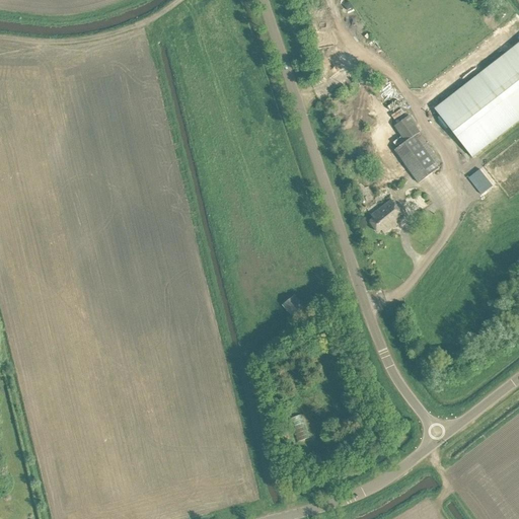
[(518,44),(435,109),(472,158),(518,122),(518,44)]
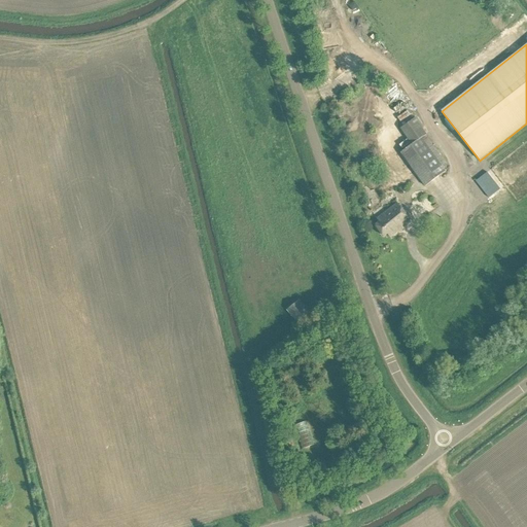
[(425,187),(446,172),(421,139),(426,135),(415,118),(400,129),(412,145),(401,153),(425,187)]
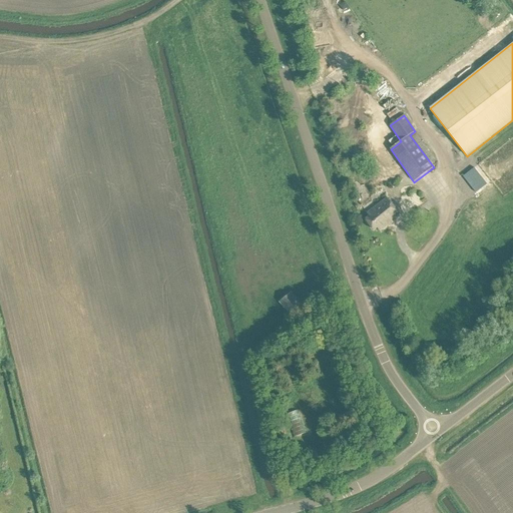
[(476,193),(487,184),(475,168),(463,177),(476,193)]
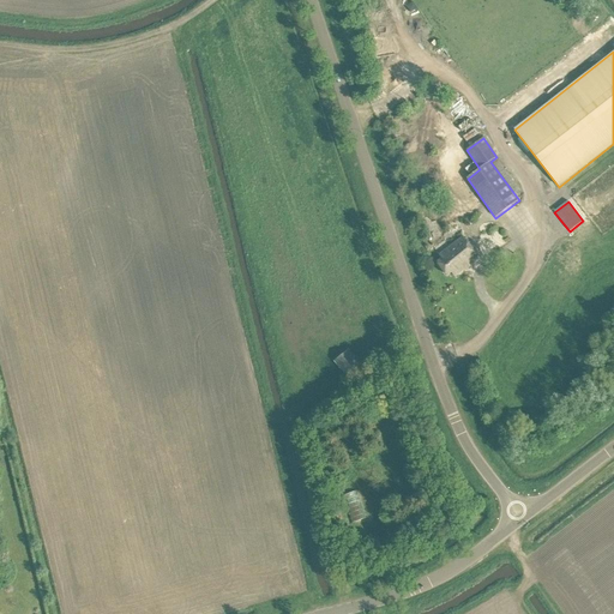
[(479,258),(463,238),(439,256),(443,260),(438,264),(447,276),(451,272),(455,277),(479,258)]
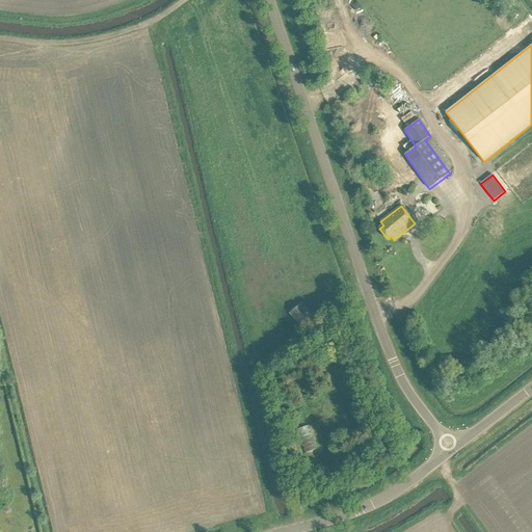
[(315,320),(302,304),(290,313),(303,329),(315,320)]
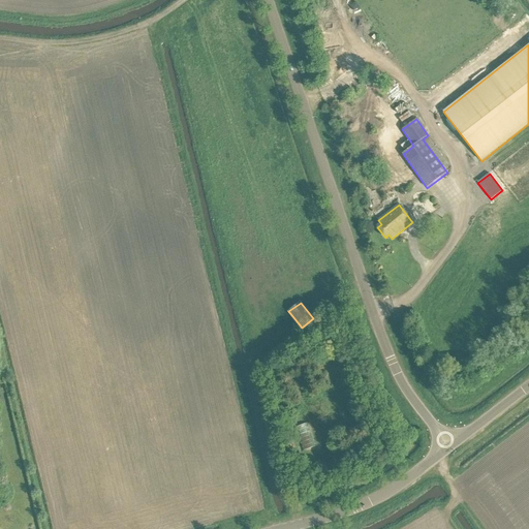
[(310,421),(297,425),(304,448),(317,445),(310,421)]
